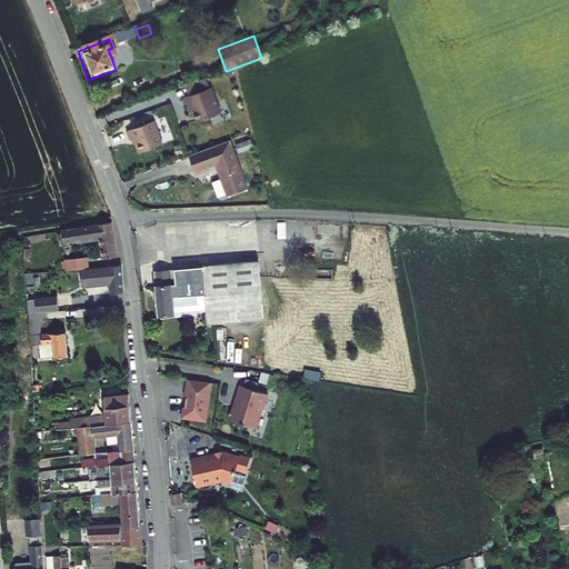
[(193,111),(198,121),(221,113),(212,87),(210,88),(206,78),(186,86),(189,96),(185,97),(188,106),(191,105),(193,111)]
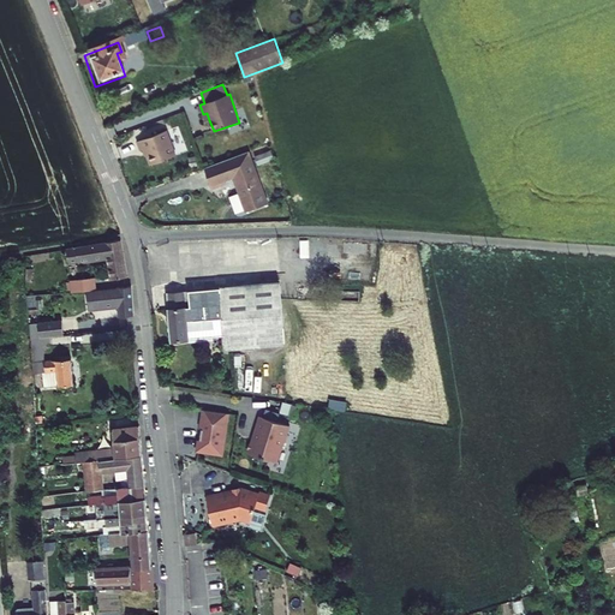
[(166,136),(135,147),(138,157),(143,155),(149,172),(175,162),(166,136)]
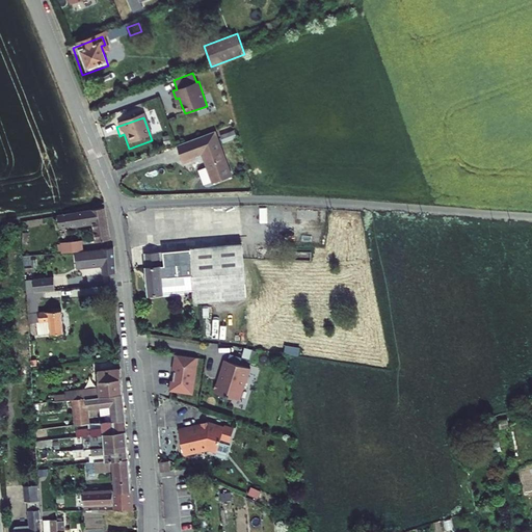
[(215,135),(177,149),(183,165),(203,158),(213,187),(232,180),(215,135)]
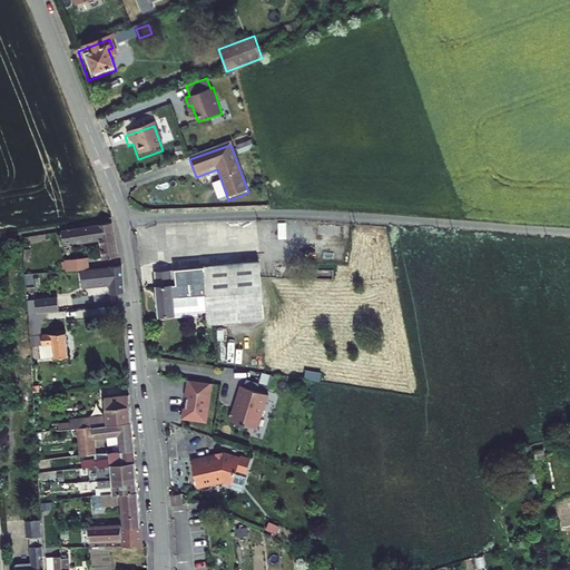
[(219,199),(226,197),(220,182),(215,183),(219,199)]
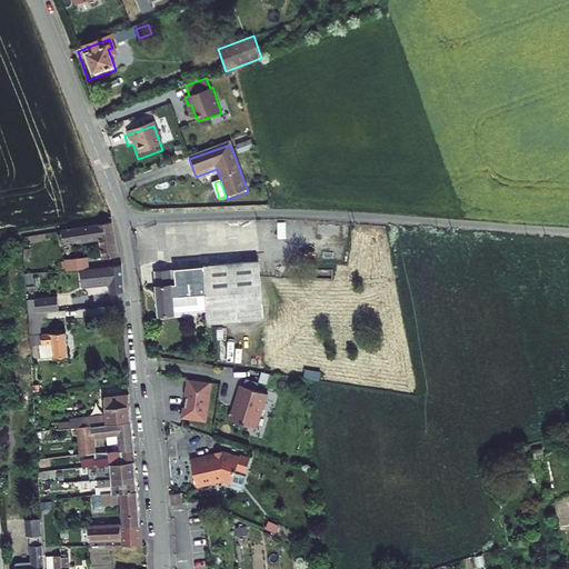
[(62,230),(63,243),(100,238),(105,258),(118,256),(112,222),(62,230)]
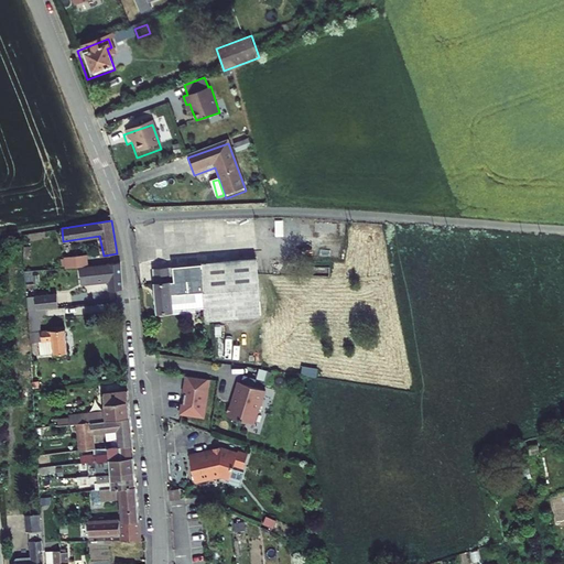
[(66,267),(66,268),(80,267),(88,266),(87,255),(65,257),(65,258),(66,267)]
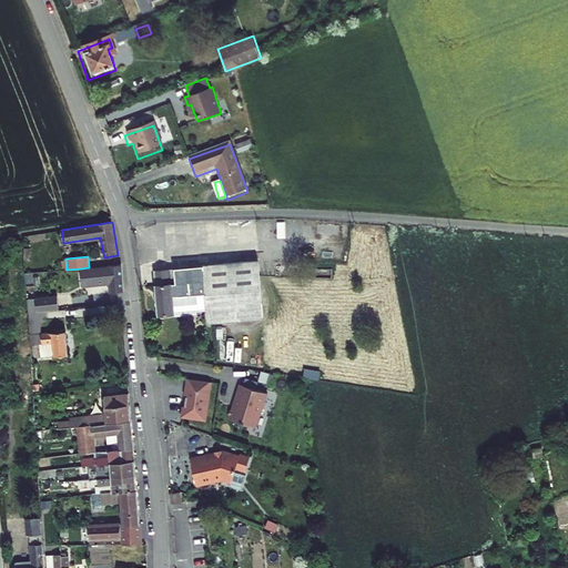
[(151,273),(156,316),(208,310),(210,323),(262,315),(253,259),(151,273)]
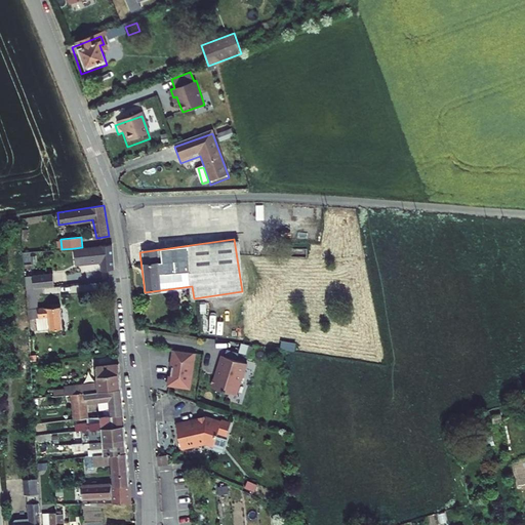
[(75,248),(76,264),(102,261),(103,271),(109,270),(114,270),(113,244),(82,247),(75,248)]
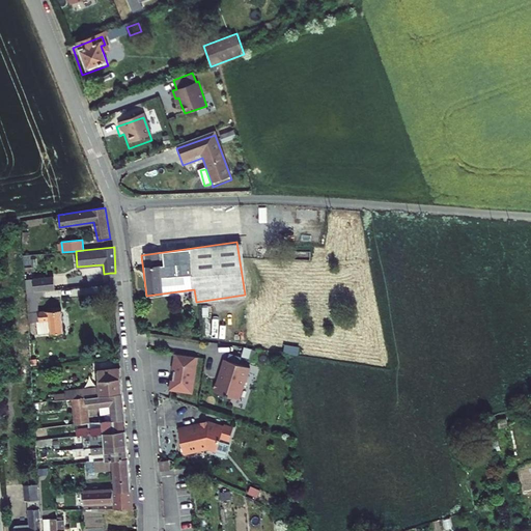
[(33,279),(34,291),(43,290),(55,289),(53,276),(33,279)]
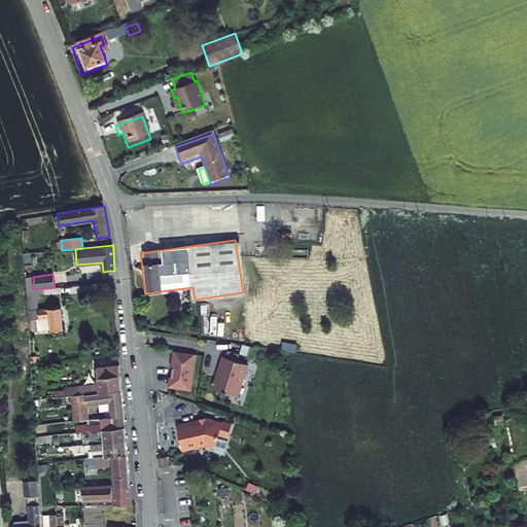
[(38,331),(63,329),(61,307),(38,309),(37,296),(42,296),(42,288),(34,289),(27,290),(29,310),(30,319),(37,319),(38,331)]
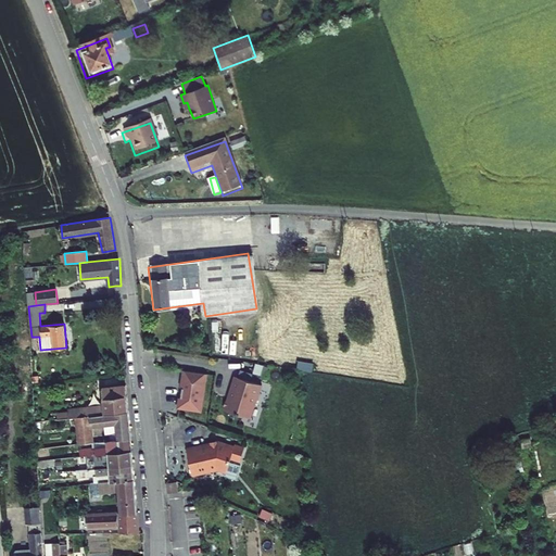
[(298,369),(312,371),(313,364),(299,362),(298,369)]
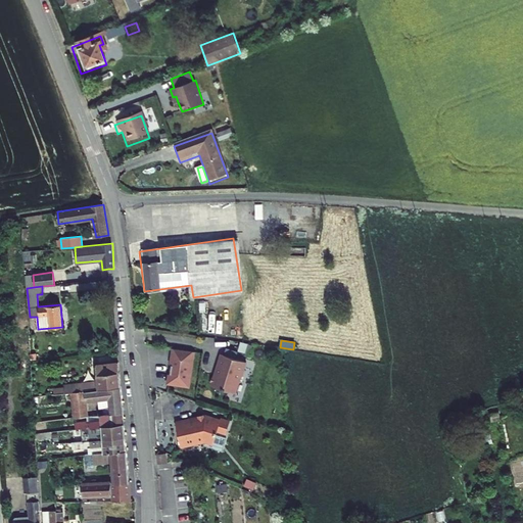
[(227,346),(224,353),(236,359),(239,350),(227,346)]
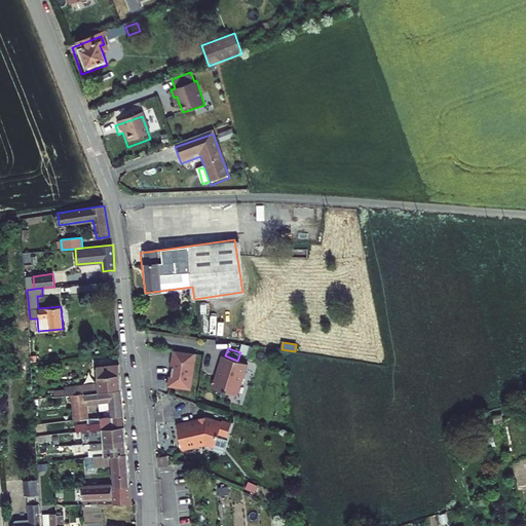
[(174,360),(170,384),(189,387),(194,353),(174,350),(172,360),(174,360)]
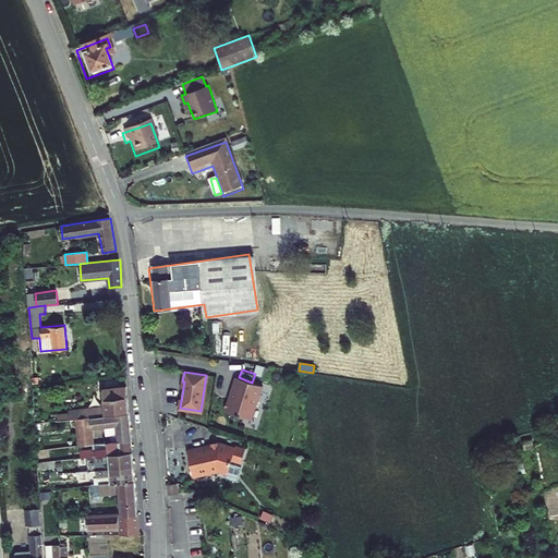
[(229,409),(228,412),(250,419),(255,401),(258,402),(263,386),(238,377),(234,386),(235,387),(231,403),(229,402),(227,409),(229,409)]
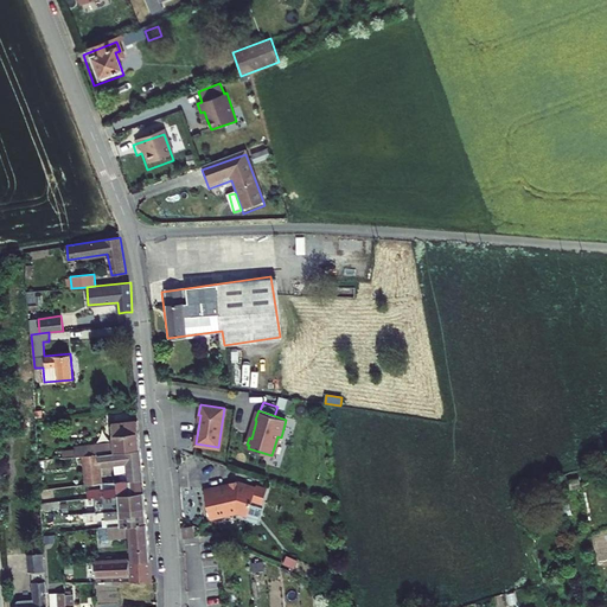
[(62,451),(63,458),(140,449),(138,420),(112,423),(114,441),(75,446),(75,449),(62,451)]
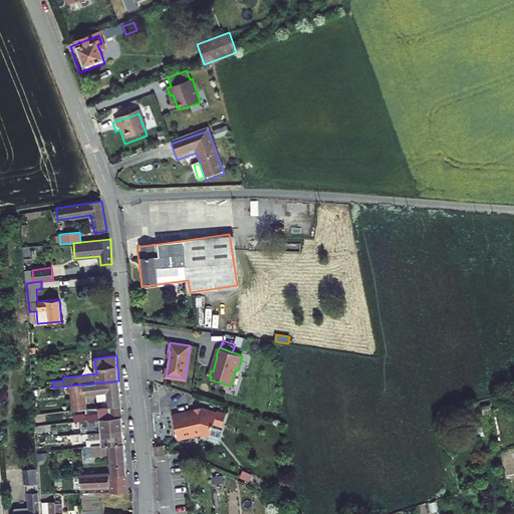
[(118,380),(71,386),(73,411),(85,410),(84,395),(96,394),(107,393),(108,407),(121,406),(118,380)]
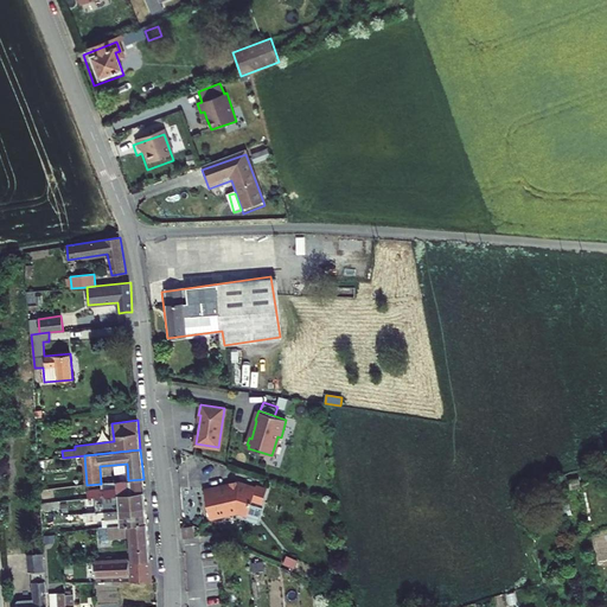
[(115,475),(120,474),(120,481),(128,480),(127,464),(114,465),(115,475)]
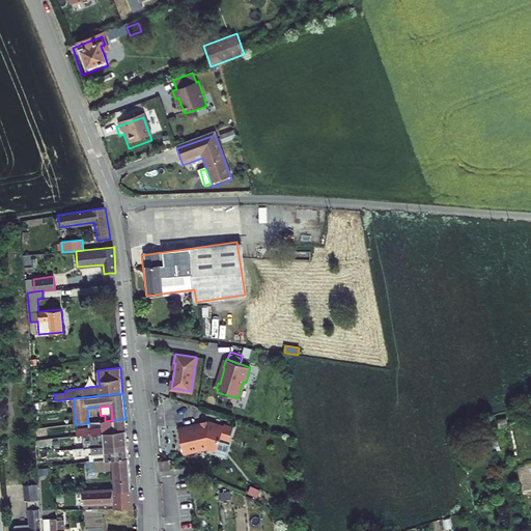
[(499,427),(507,426),(505,418),(497,420),(499,427)]
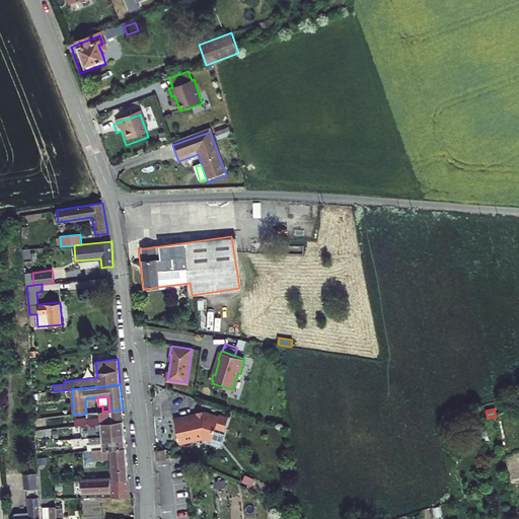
[(90,418),(60,422),(60,427),(81,425),(124,420),(123,410),(109,411),(102,412),(100,412),(100,417),(90,418)]
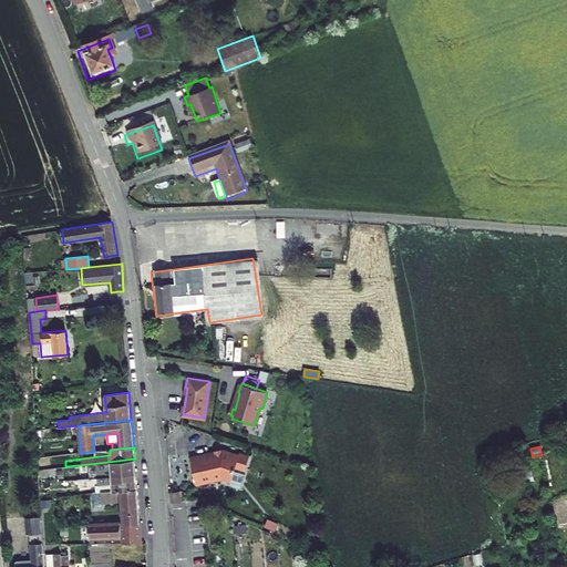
[(209,455),(209,453),(191,457),(196,483),(203,481),(204,483),(214,481),(214,478),(222,476),(230,485),(240,488),(245,474),(235,471),(236,466),(246,470),(248,457),(239,455),(238,457),(224,453),(223,456),(217,454),(213,455),(209,455)]
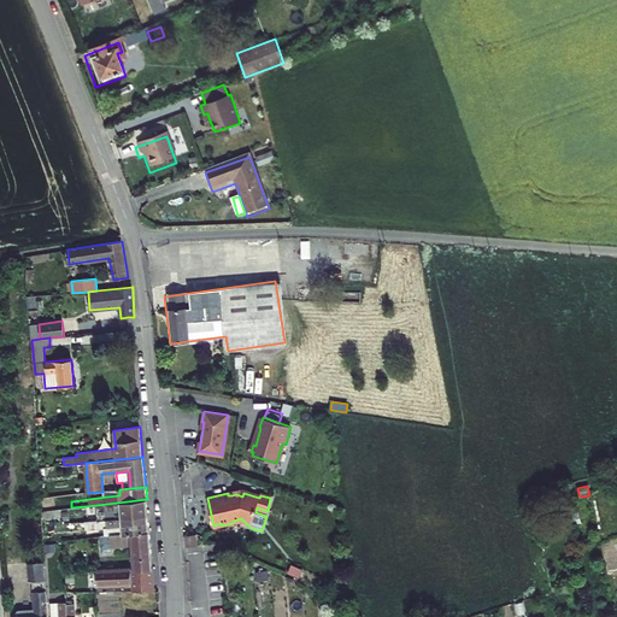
[(97,505),(98,521),(148,516),(147,499),(97,505)]
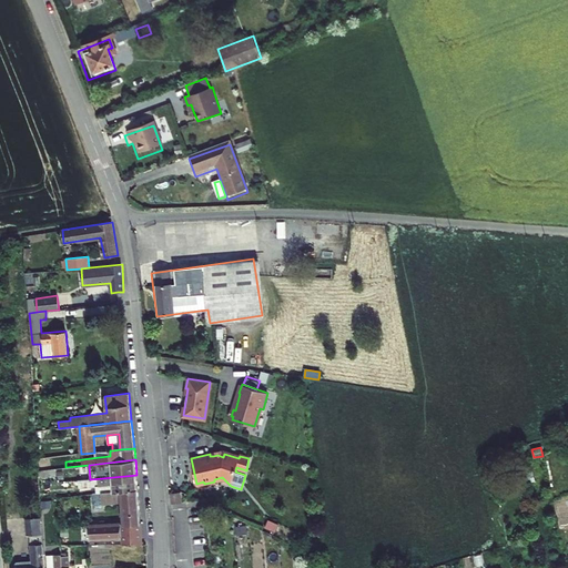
[(78,480),(79,488),(95,486),(112,485),(113,492),(138,489),(137,475),(90,479),(78,480)]
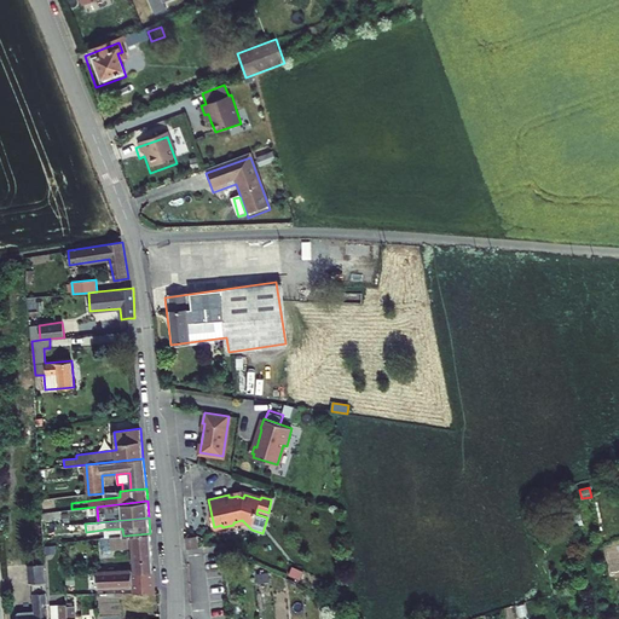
[(133,547),(136,571),(154,570),(150,533),(123,536),(110,537),(111,549),(133,547)]
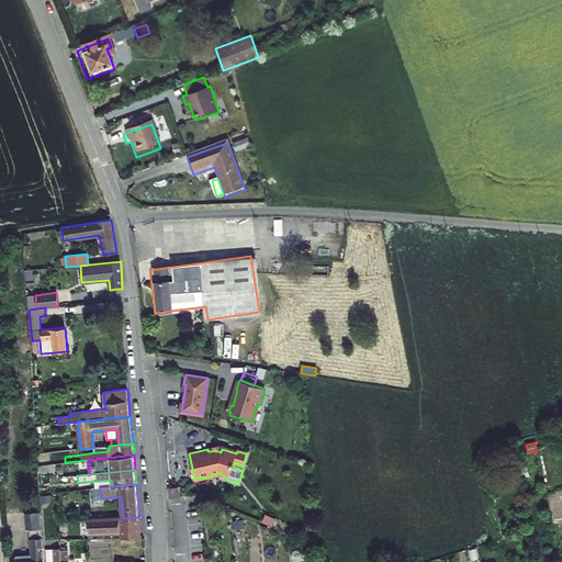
[(91,489),(92,503),(101,502),(101,498),(100,487),(96,487),(91,489)]
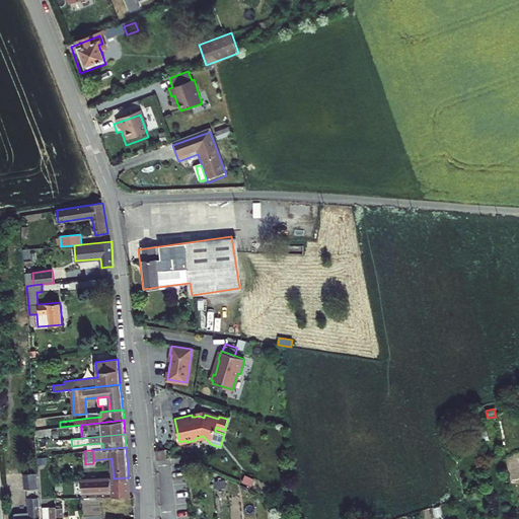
[(157,453),(157,464),(167,463),(167,453),(157,453)]
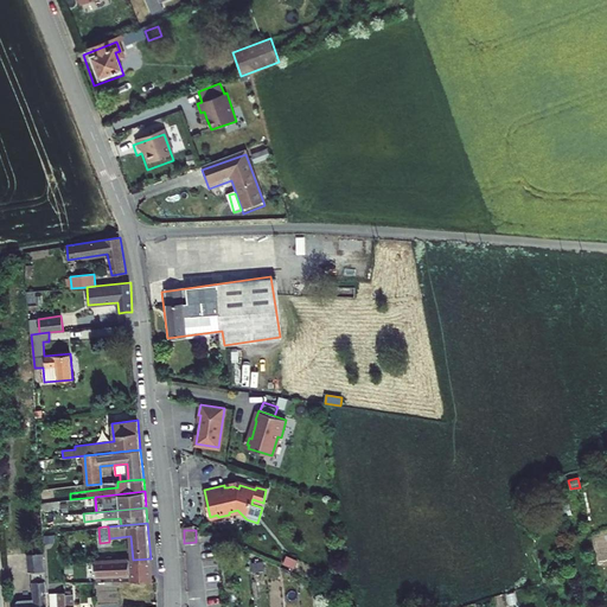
[(222,543),(223,554),(234,554),(232,547),(230,547),(229,544),(222,543)]
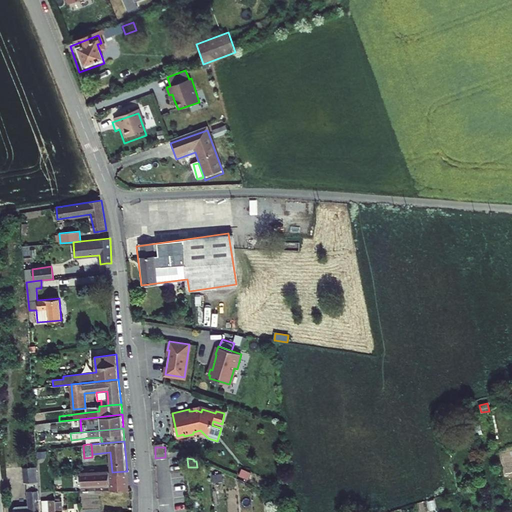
[(37,467),(23,468),(24,483),(26,483),(38,482),(37,467)]
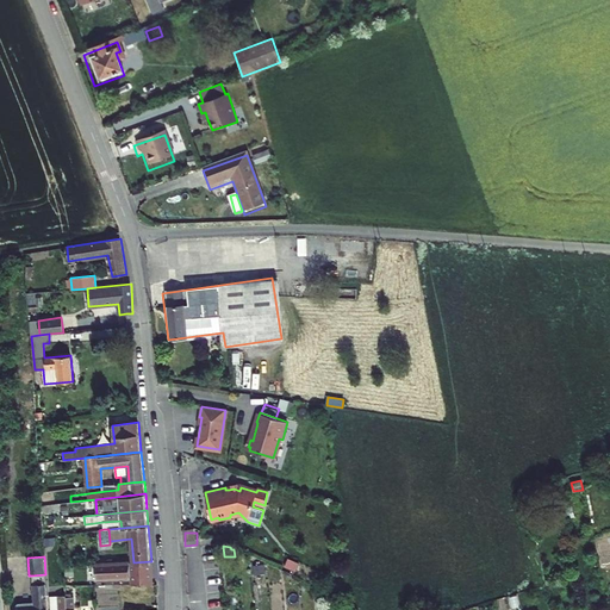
[(285,567),(296,572),(299,565),(288,559),(285,567)]
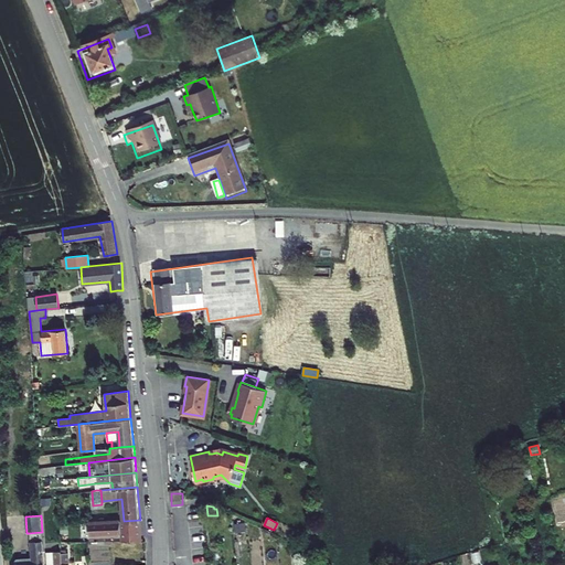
[(103,535),(120,534),(120,521),(104,522),(104,520),(99,520),(99,522),(103,522),(103,535)]
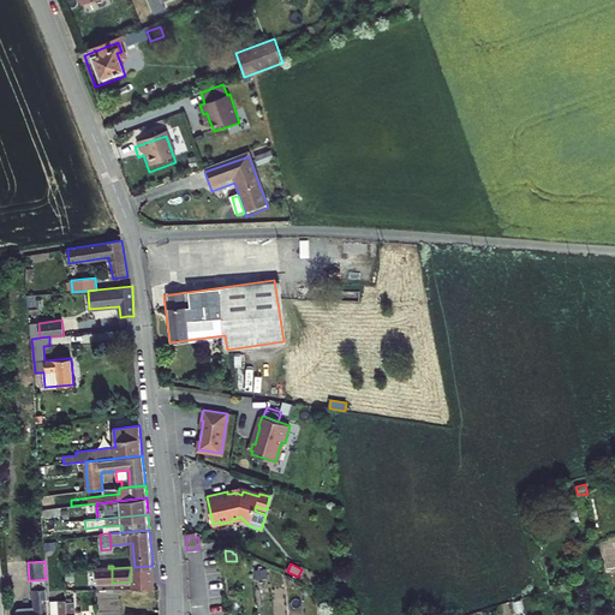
[(154,589),(153,566),(135,567),(131,567),(131,581),(132,589),(154,589)]
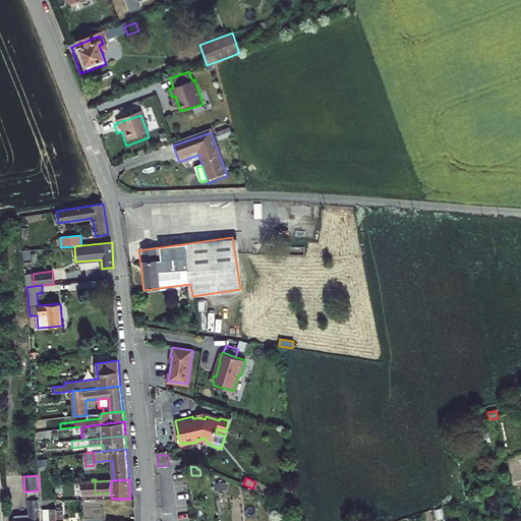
[(95,494),(95,481),(92,481),(81,482),(82,494),(95,494)]
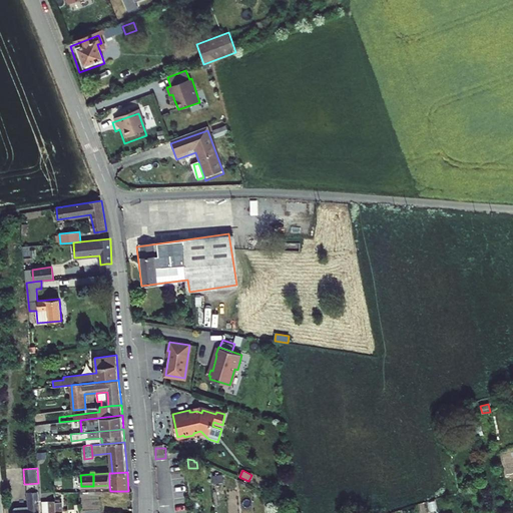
[(40,512),(38,483),(26,484),(27,492),(28,493),(29,507),(29,512),(40,512)]
